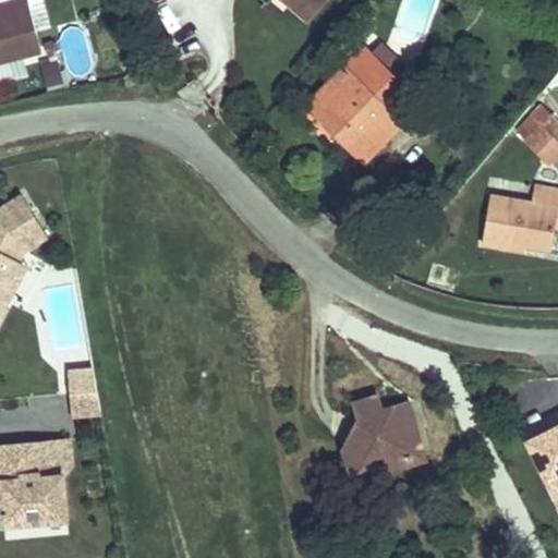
[(0,61),(43,50),(37,31),(33,14),(47,11),(44,0),(21,0),(0,5),(0,61)]
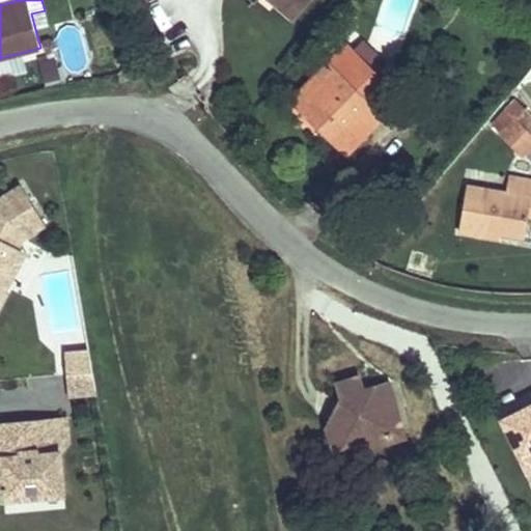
[(283,0),(298,12),(308,0),(271,0),(276,4),(279,0),(283,0)]
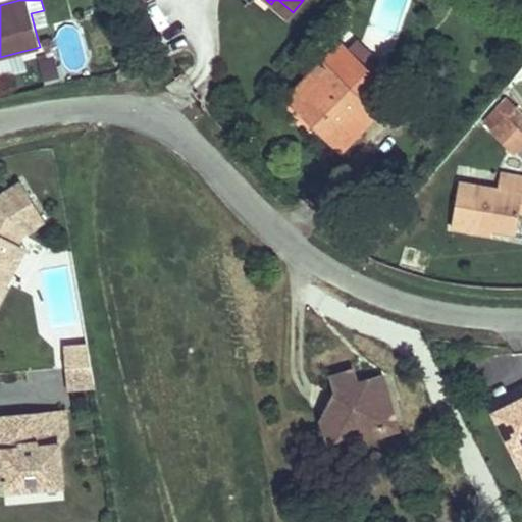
[(288,17),(293,12),(278,0),(274,0),(271,4),(288,17)]
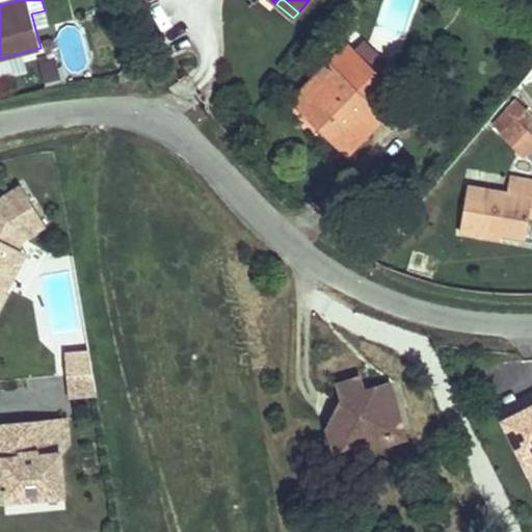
[(31,14),(35,29),(49,25),(45,10),(31,14)]
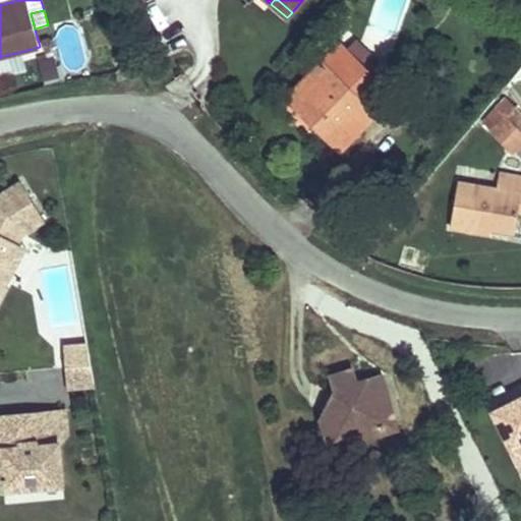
[(43,41),(45,52),(54,49),(51,39),(43,41)]
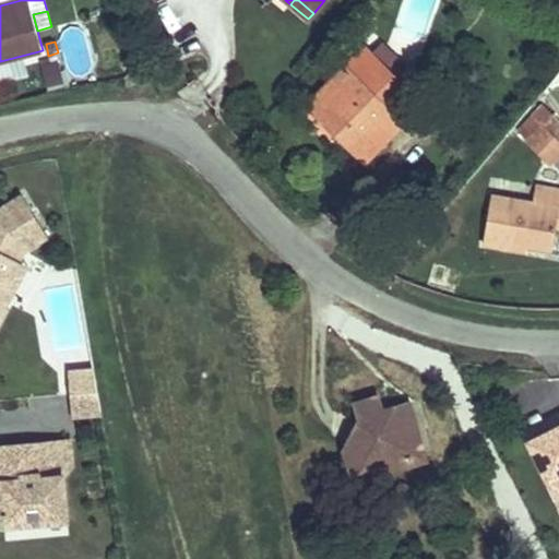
[(372,55),(395,76),(406,66),(383,44),(372,55)]
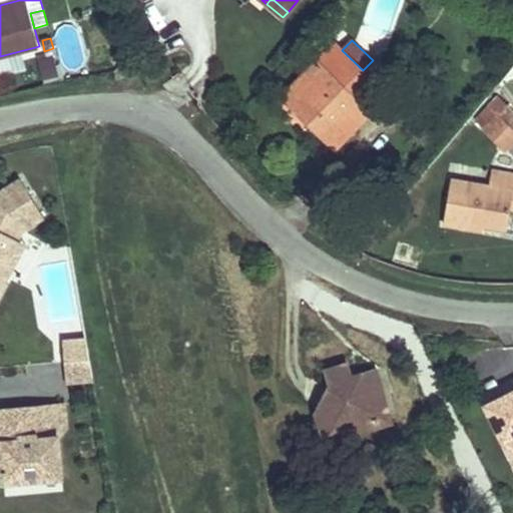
[(335,148),(370,113),(353,96),(370,78),(363,70),(342,50),(336,43),(281,99),(296,114),(299,112),(335,148)]
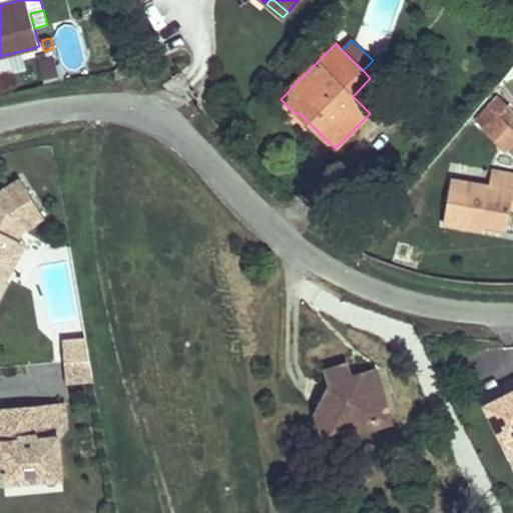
[(58,75),(54,58),(39,62),(43,79),(58,75)]
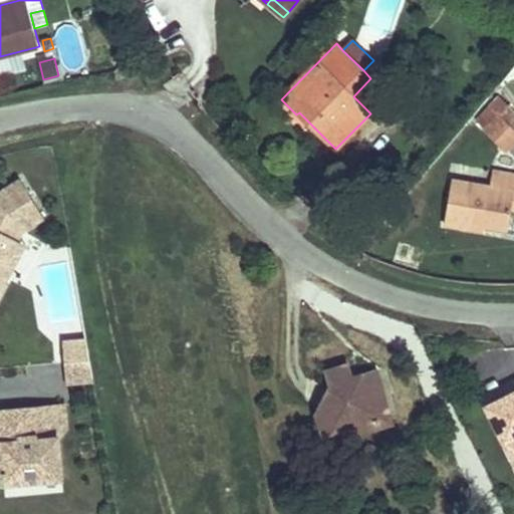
[(486,129),(499,115),(488,105),(476,118),(486,129)]
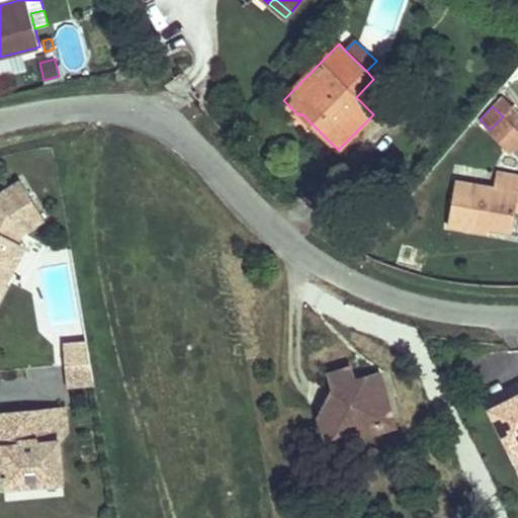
[(517,143),(517,132),(503,116),(490,130),(511,151),(517,143)]
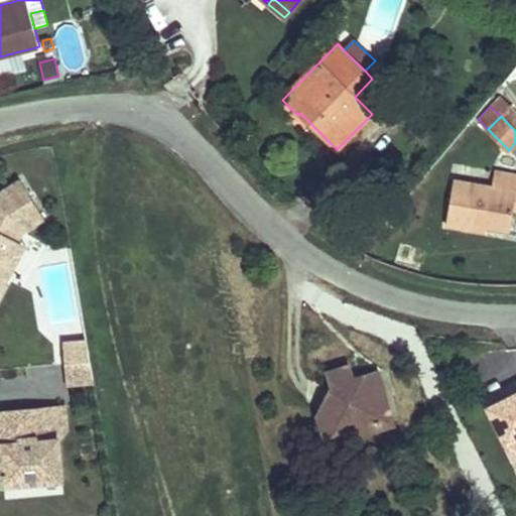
[(446,225),(478,230),(479,221),(488,222),(487,227),(510,231),(514,210),(515,196),(515,174),(495,170),(493,186),(455,180),(446,225)]
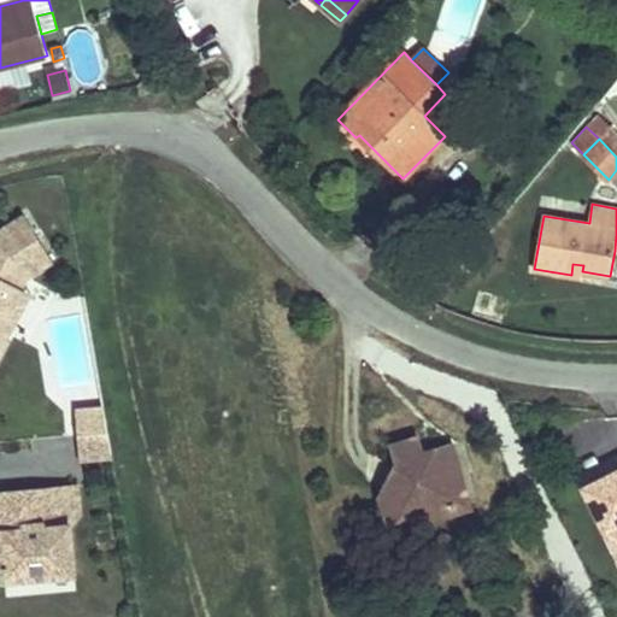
[(0,348),(10,333),(0,327),(0,311),(4,305),(10,309),(22,287),(28,276),(53,260),(25,216),(0,230),(0,348)]
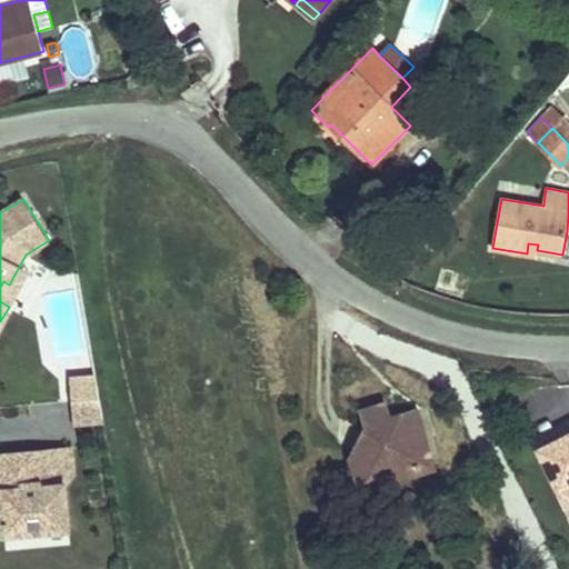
[(536,256),(537,250),(538,245),(528,243),(527,253),(536,256)]
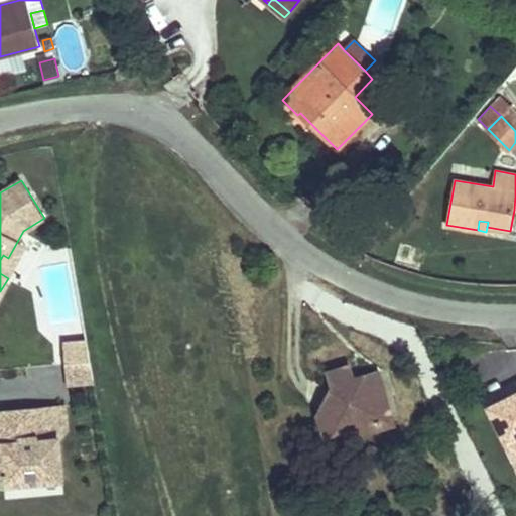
[(26,245),(18,240),(8,258),(3,255),(0,260),(0,273),(8,278),(26,245)]
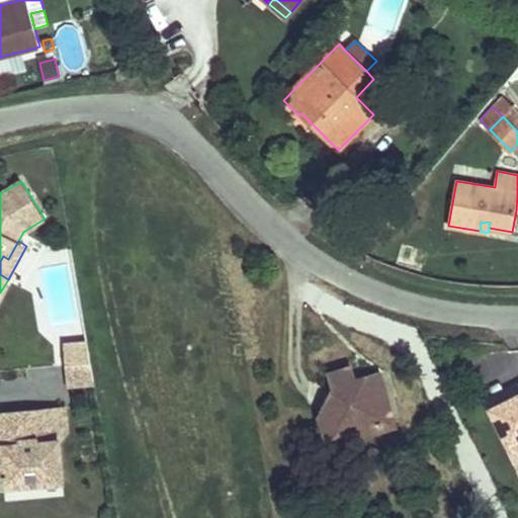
[(72,263),(42,268),(57,344),(86,338),(72,263)]
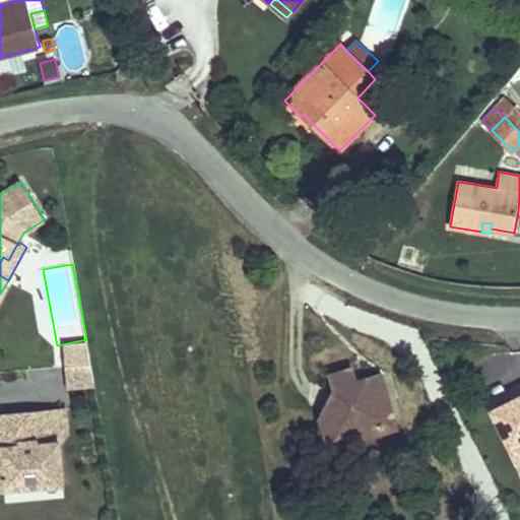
[(65,367),(91,364),(87,343),(64,345),(65,367)]
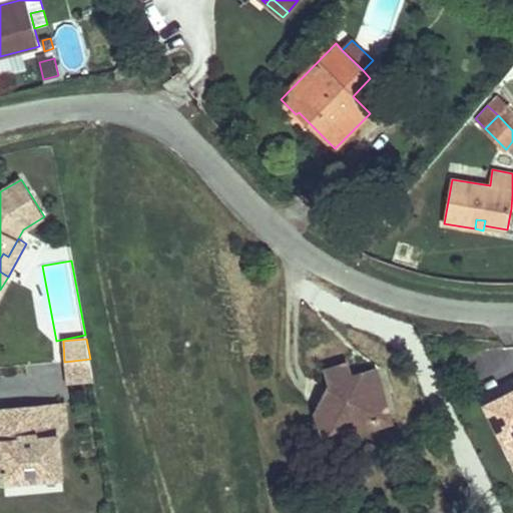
[(66,382),(93,379),(90,359),(64,362),(66,382)]
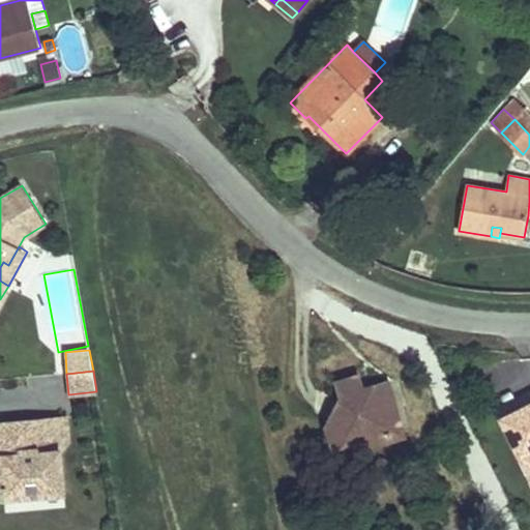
[(371,446),(391,440),(387,427),(401,423),(388,382),(363,389),(359,376),(336,382),(342,398),(327,425),(333,447),(369,437),(371,446)]
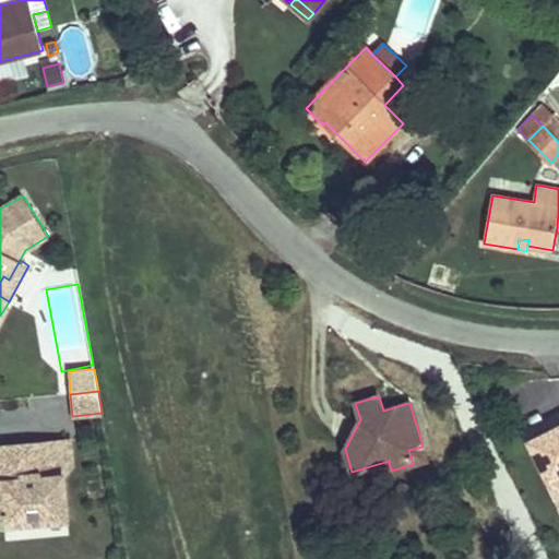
[(558,499),(558,423),(557,420),(547,426),(550,431),(539,437),(531,441),(558,499)]
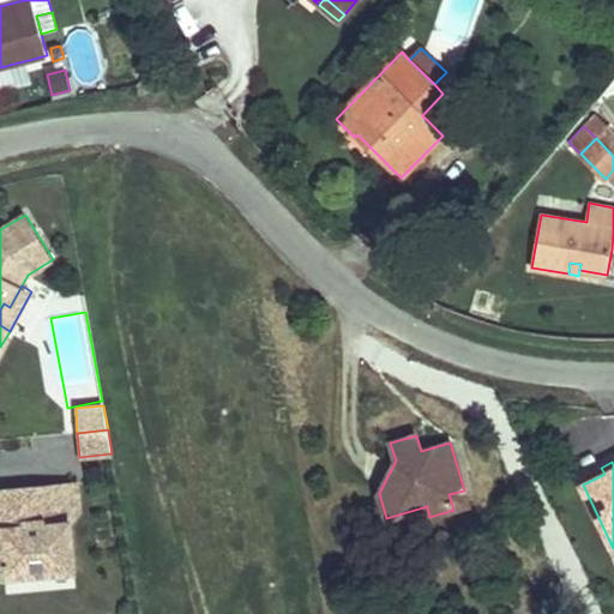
[(593,480),(605,474),(601,468),(589,474),(593,480)]
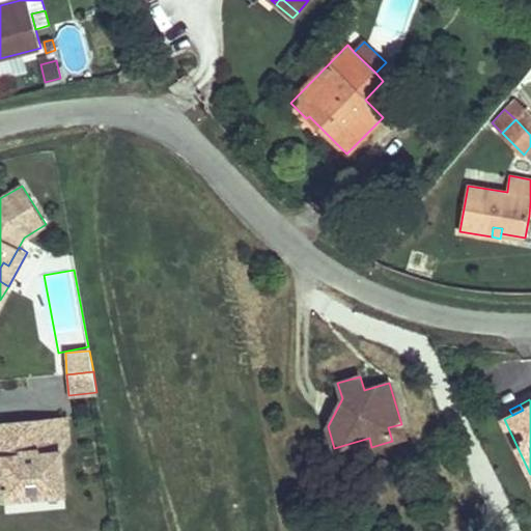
[(0,425),(0,479),(2,481),(3,499),(43,496),(43,487),(63,486),(60,453),(68,443),(66,420),(0,425)]
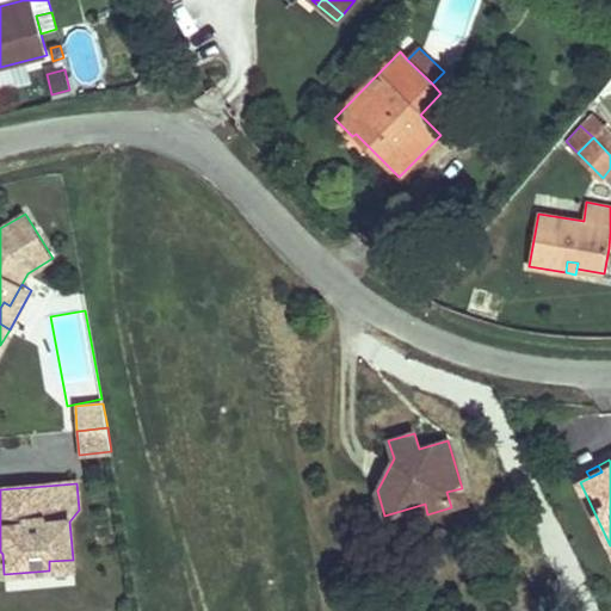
[(451,507),(467,503),(462,488),(446,492),(451,507)]
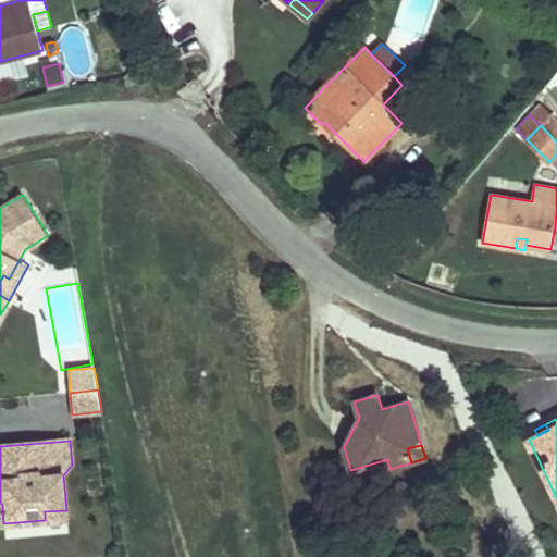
[(45,511),(45,520),(66,519),(66,510),(45,511)]
